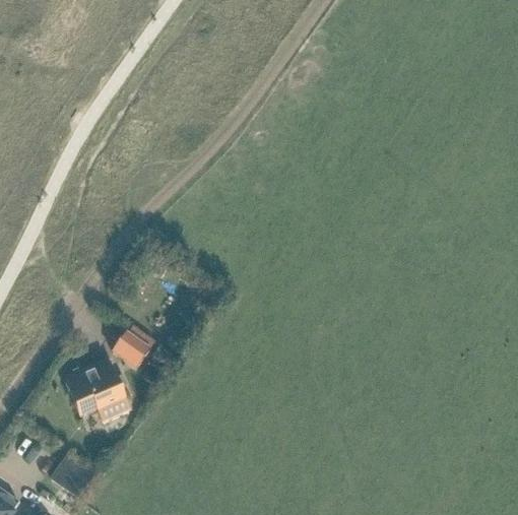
[(125,333),(112,352),(137,368),(156,340),(135,325),(128,335),(125,333)]
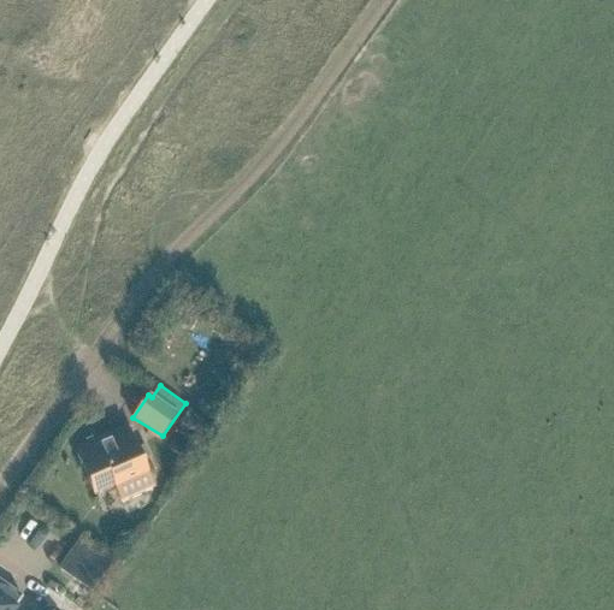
[(190,408),(182,420),(198,431),(205,419),(190,408)]
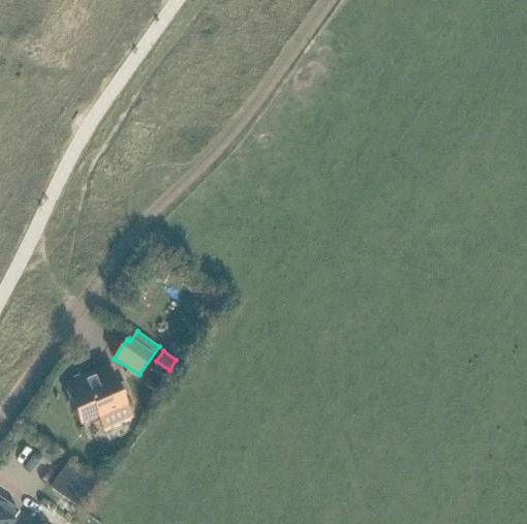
[(111,364),(66,384),(83,423),(102,414),(107,427),(133,415),(124,394),(130,391),(125,378),(119,382),(111,364)]
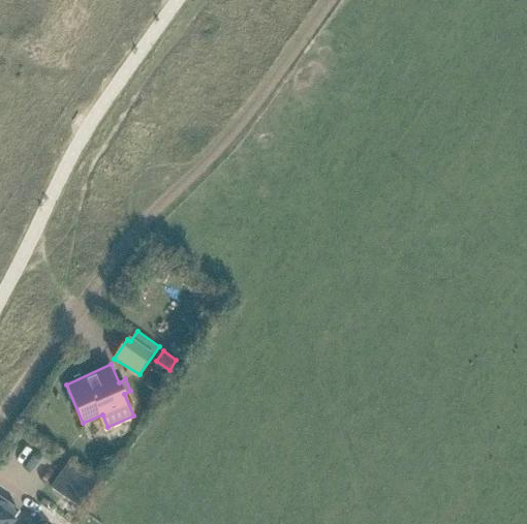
[(154,369),(145,382),(156,391),(164,377),(154,369)]
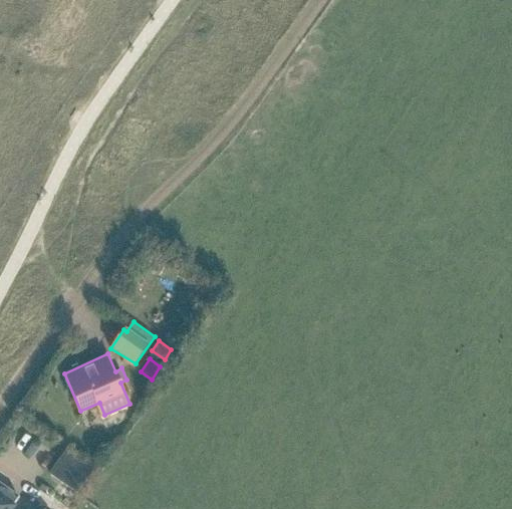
[(93,471),(87,468),(75,459),(60,480),(78,492),(93,471)]
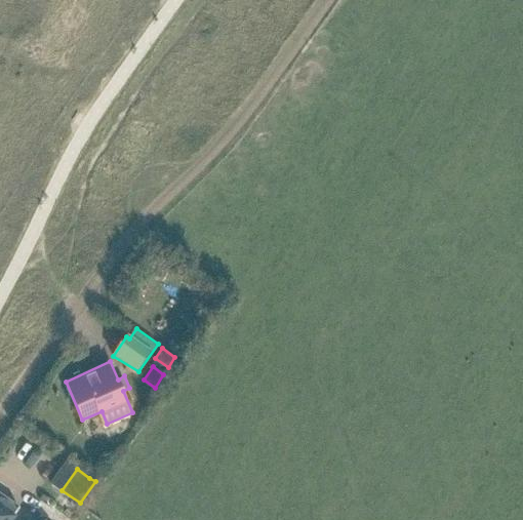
[(0,519),(12,519),(22,507),(0,491),(0,519)]
